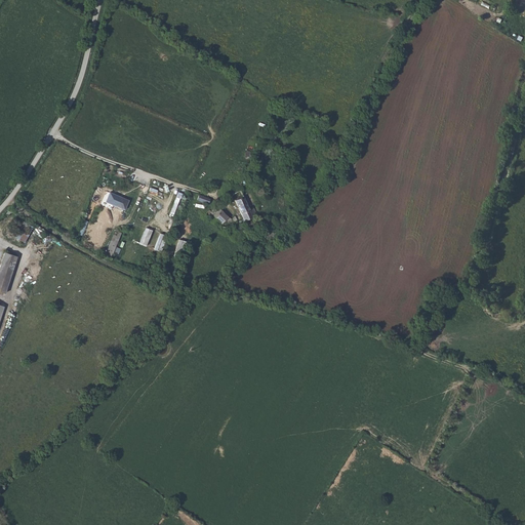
[(173,214),(182,193),(178,192),(170,212),(173,214)]
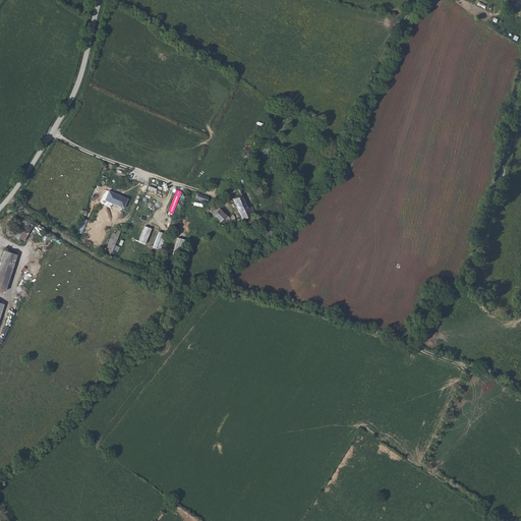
[(209,197),(197,193),(196,198),(207,203),(209,197)]
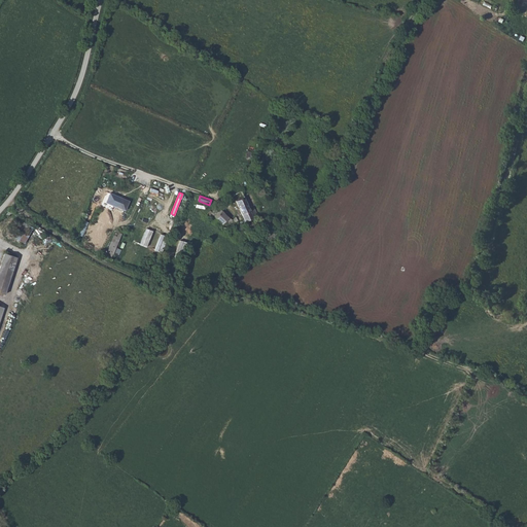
[(250,210),(244,197),(235,201),(245,220),(246,222),(253,218),(252,215),(257,213),(254,208),(250,210)]
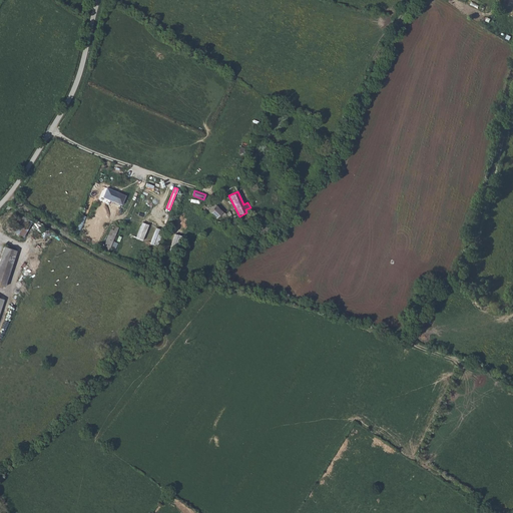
[(114,192),(110,202),(121,207),(125,196),(114,192)]
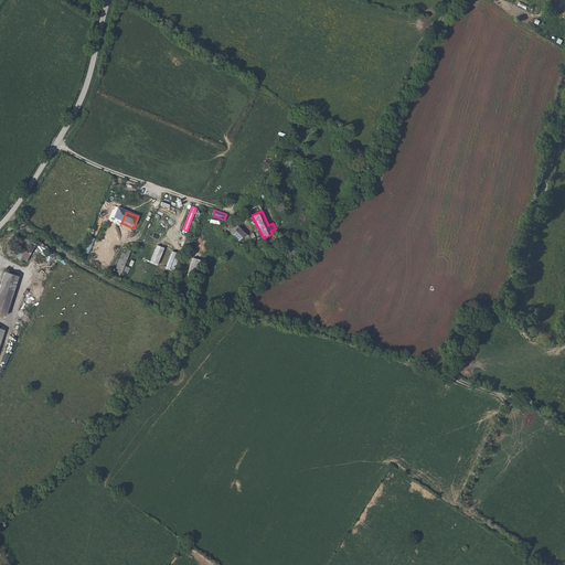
[(224,226),(220,231),(224,235),(227,232),(241,244),(244,242),(247,244),(251,241),(251,240),(255,236),(253,232),(249,235),(244,232),(233,222),(227,227),(224,226)]
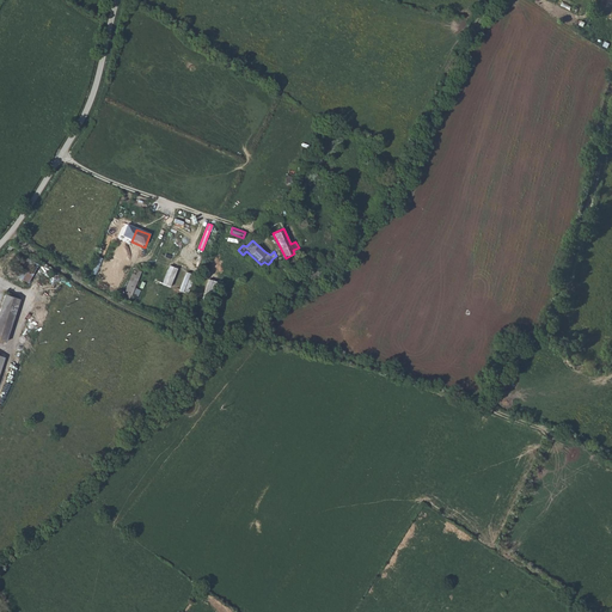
[(97,275),(104,258),(98,256),(91,273),(97,275)]
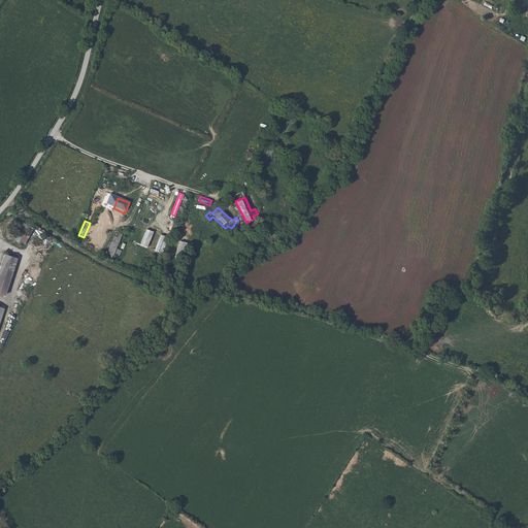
[(32,228),(22,223),(13,238),(24,243),(32,228)]
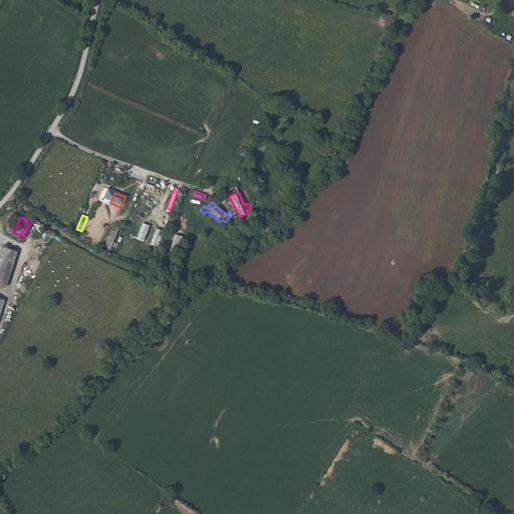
[(137,239),(144,241),(149,224),(141,223),(137,239)]
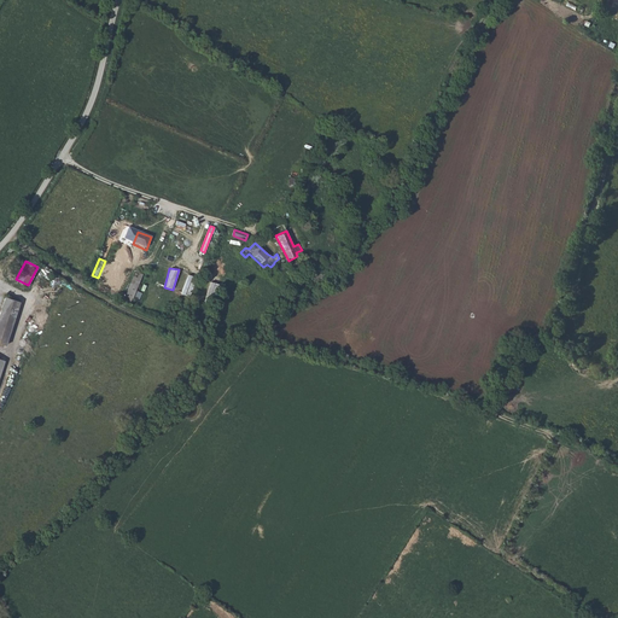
[(213,303),(219,284),(211,281),(204,301),(213,303)]
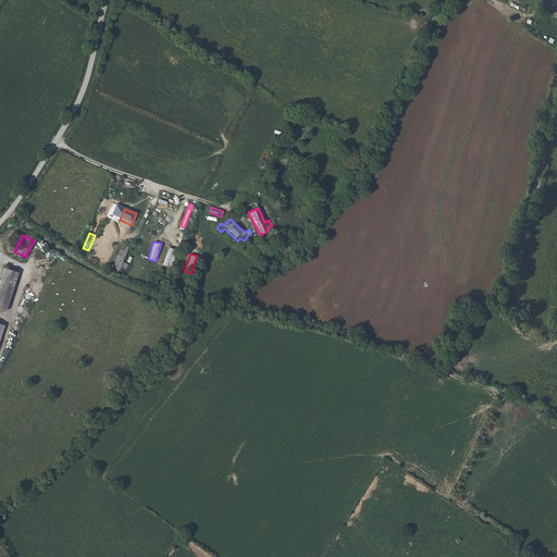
[(114,268),(120,271),(126,256),(124,255),(122,258),(119,257),(114,268)]
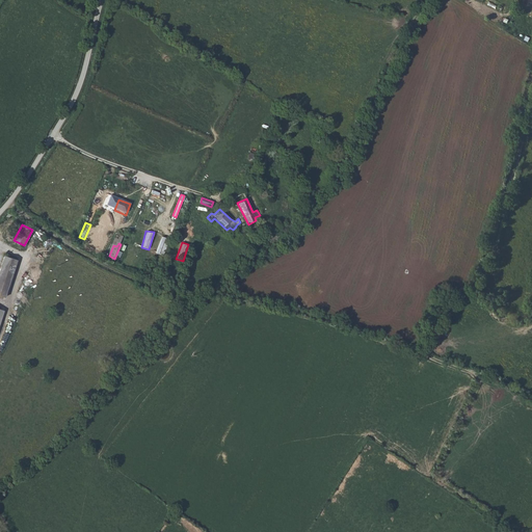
[(17,260),(4,256),(0,269),(0,295),(5,297),(17,260)]
